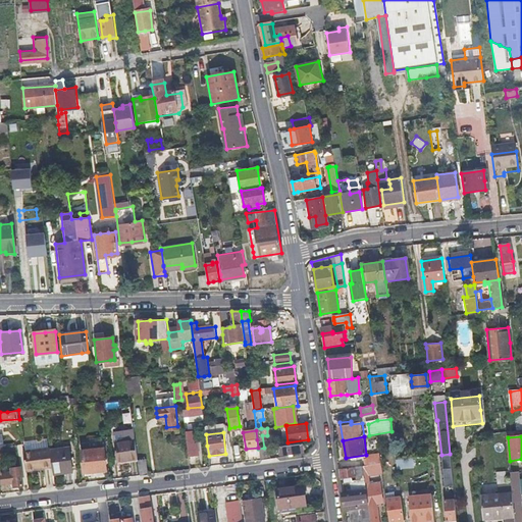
[(189,459),(194,459),(198,458),(196,437),(187,439),(189,459)]
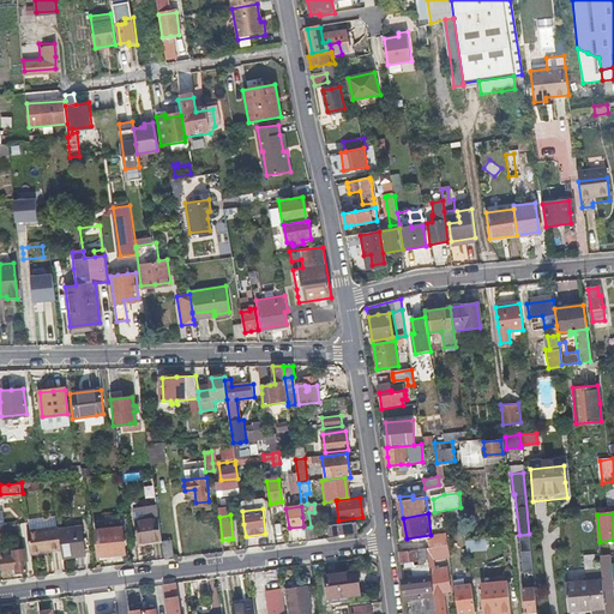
[(157,518),(145,521),(134,522),(137,542),(139,542),(160,539),(157,518)]
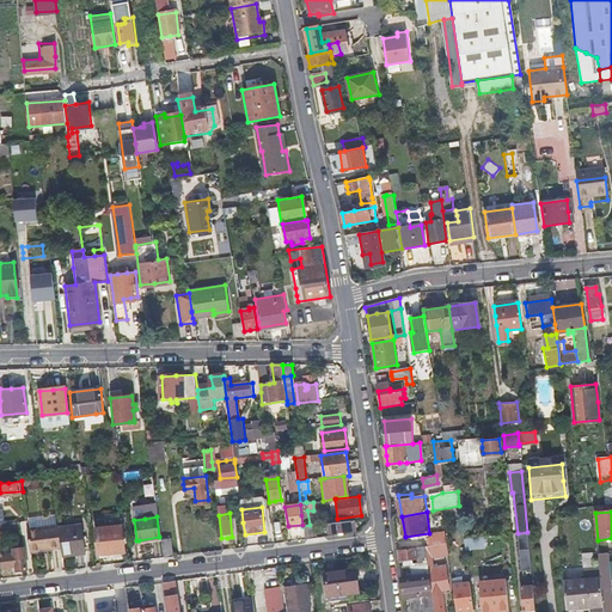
[(325,530),(328,528),(330,528),(330,533),(354,530),(353,519),(324,522),(325,530)]
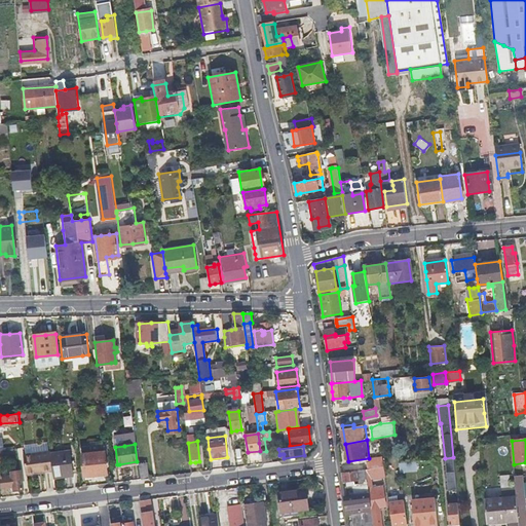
[(103,452),(95,453),(87,454),(86,448),(81,448),(85,478),(106,475),(103,452)]
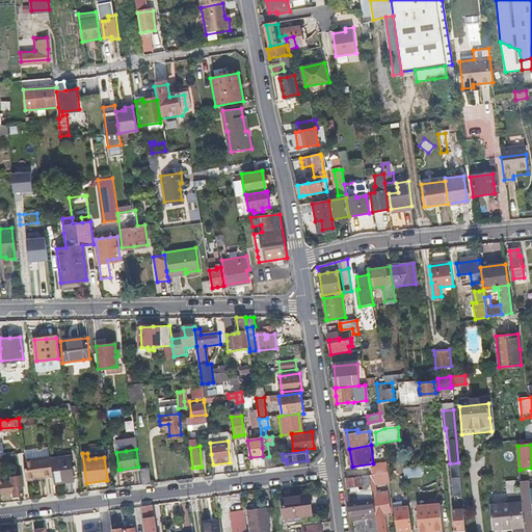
[(263,457),(264,461),(265,469),(275,468),(273,455),(269,456),(263,457)]
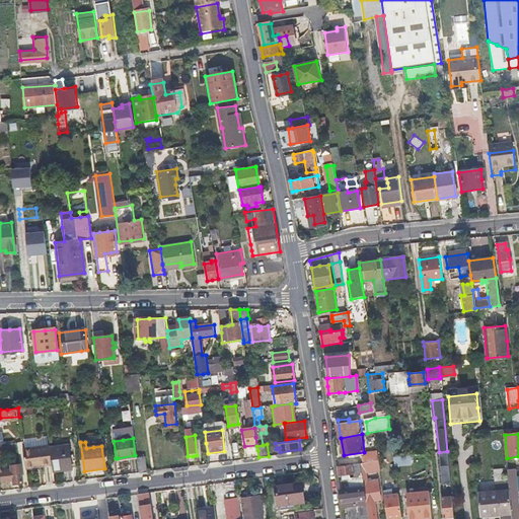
[(51,445),(23,448),(26,468),(38,466),(36,465),(52,463),(51,447),(51,445)]
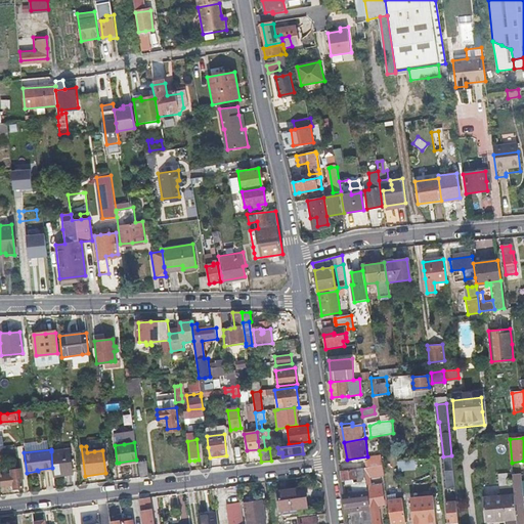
[(53,475),(62,475),(73,474),(70,449),(51,451),(52,468),(53,475)]
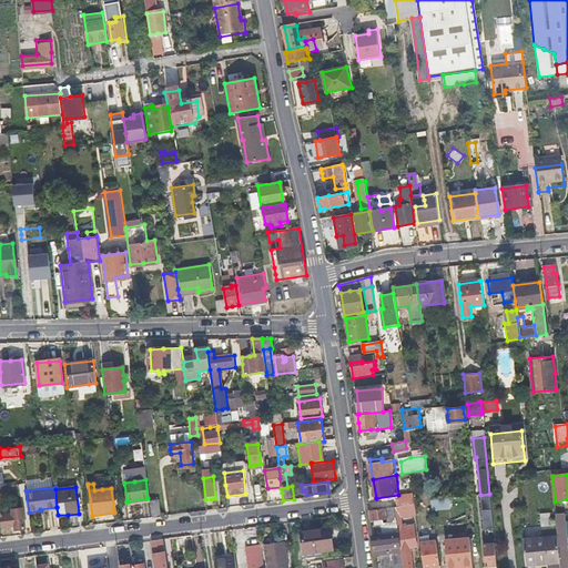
[(536,492),(537,508),(546,507),(545,490),(536,492)]
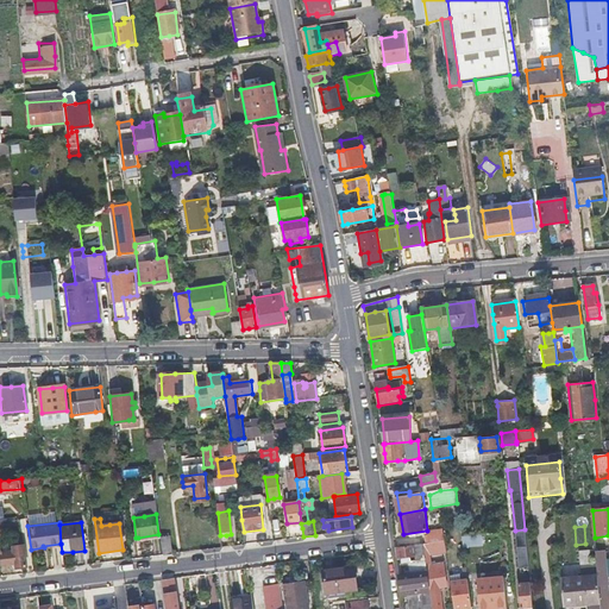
[(525,529),(515,531),(516,546),(518,546),(519,564),(528,563),(525,529)]
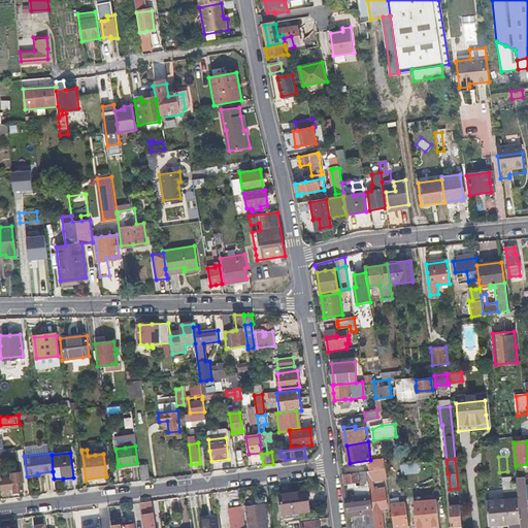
[(418,473),(417,462),(399,463),(400,474),(418,473)]
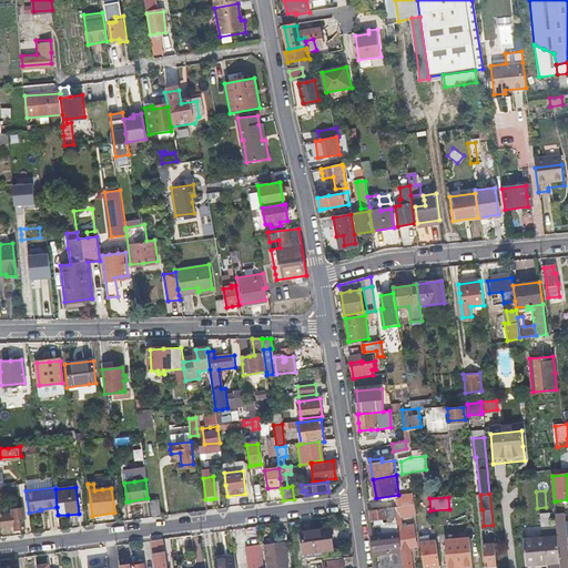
[(159,500),(149,501),(149,503),(151,518),(161,517),(159,500)]
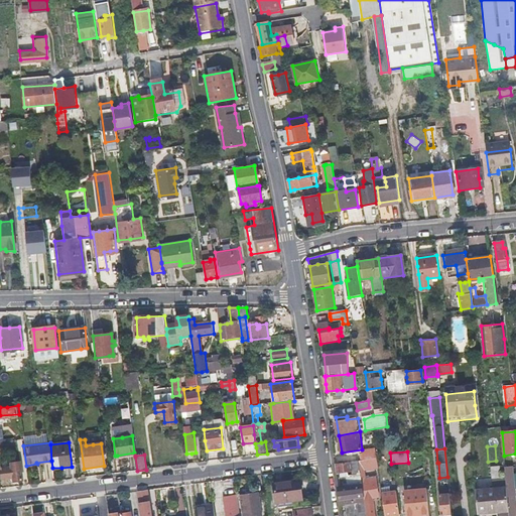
[(376,459),(359,461),(360,470),(367,469),(366,466),(376,465),(376,459)]
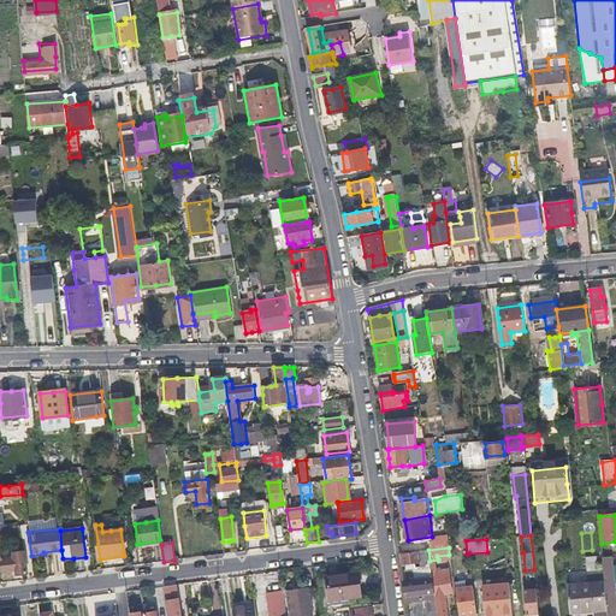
[(428,550),(415,552),(402,554),(402,564),(406,564),(430,562),(430,561),(428,550)]
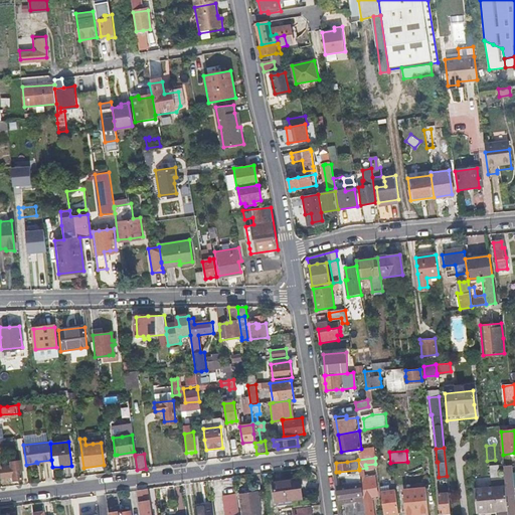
[(13,466),(8,466),(4,467),(5,476),(14,475),(15,479),(23,479),(21,461),(12,461),(13,466)]
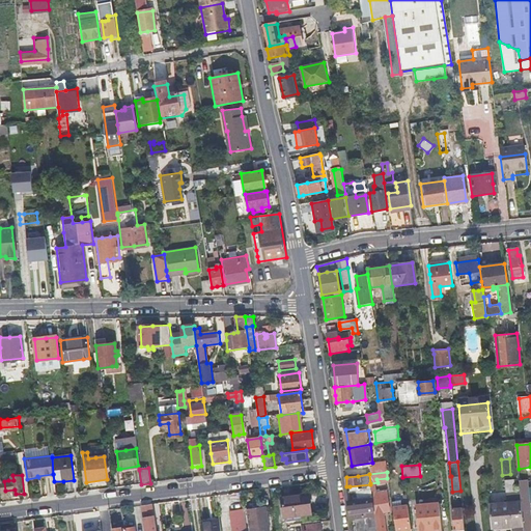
[(513,479),(503,480),(504,493),(514,492),(513,479)]
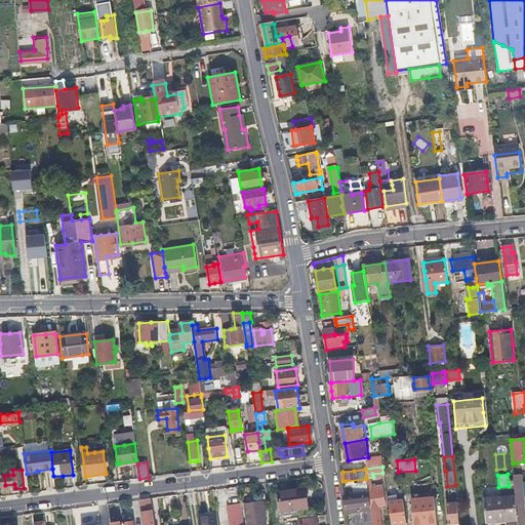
[(514,477),(516,496),(517,524),(524,524),(523,503),(524,503),(522,476),(514,477)]
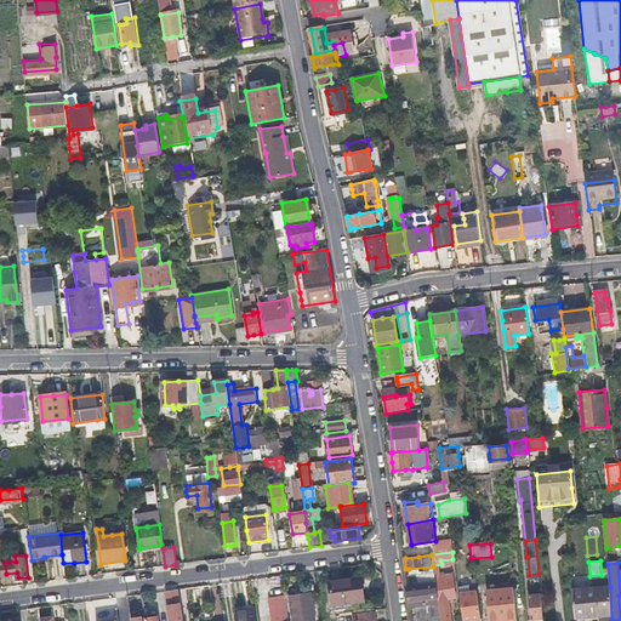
[(417,573),(420,586),(436,584),(436,581),(433,567),(409,569),(409,574),(417,573)]
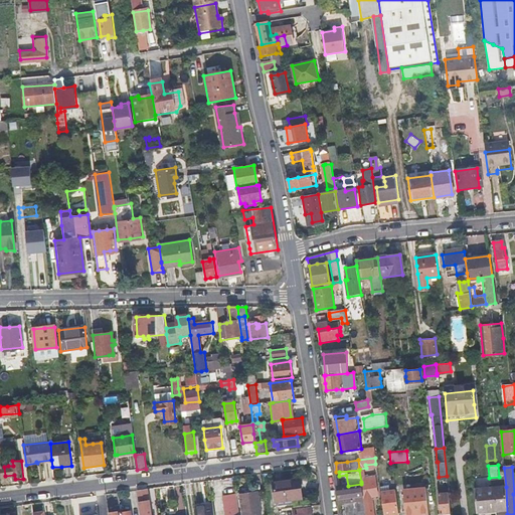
[(298,479),(285,481),(272,483),(275,505),(301,501),(298,479)]
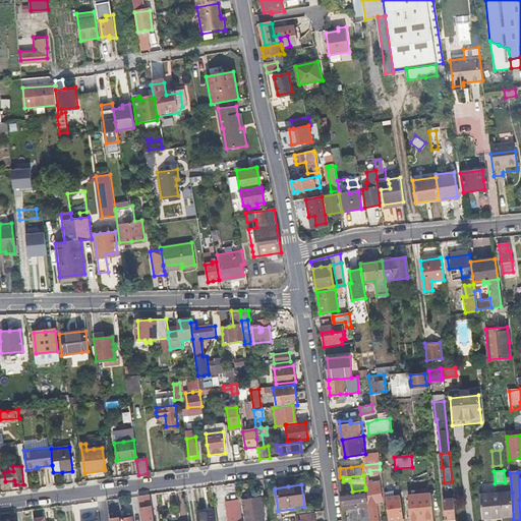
[(380,484),(365,487),(365,489),(368,506),(369,520),(379,520),(377,503),(382,502),(380,484)]
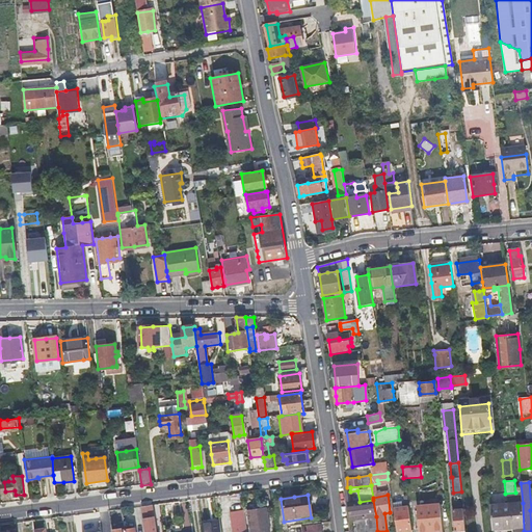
[(360,502),(348,504),(350,519),(351,520),(357,519),(357,520),(358,519),(376,516),(373,500),(360,502)]
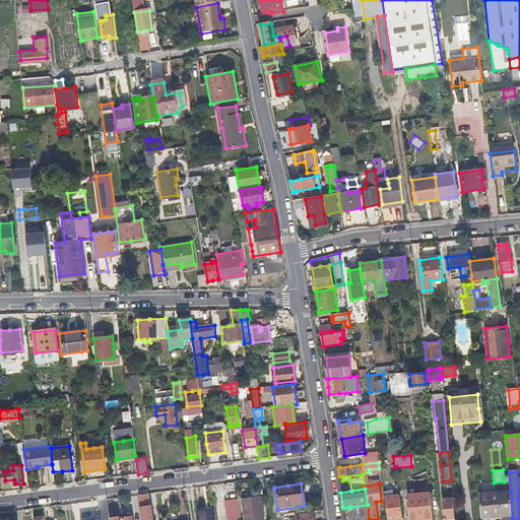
[(512,519),(511,492),(478,495),(480,517),(501,515),(501,519),(512,519)]
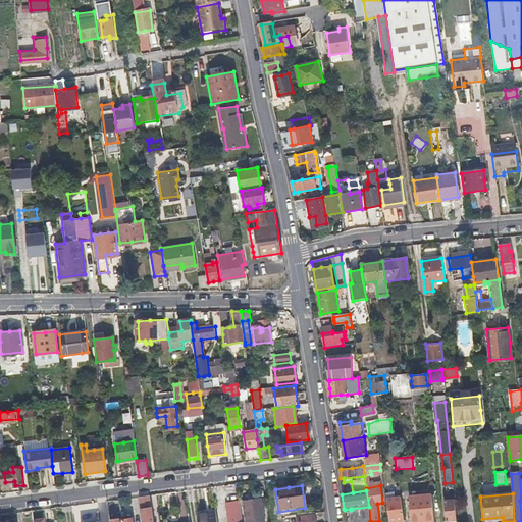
[(139,497),(142,514),(142,521),(153,521),(149,494),(139,497)]
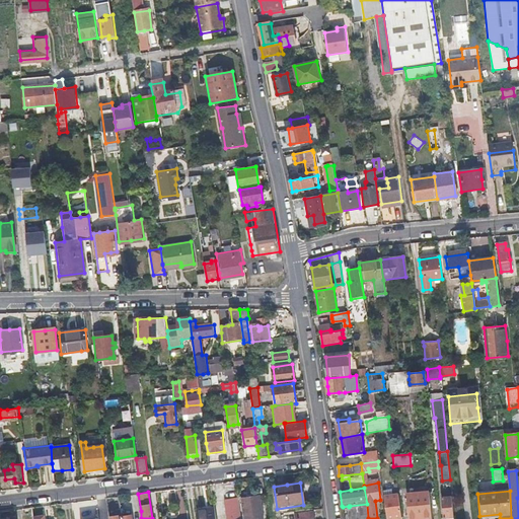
[(428,492),(417,494),(405,495),(408,518),(412,518),(431,517),(428,492)]
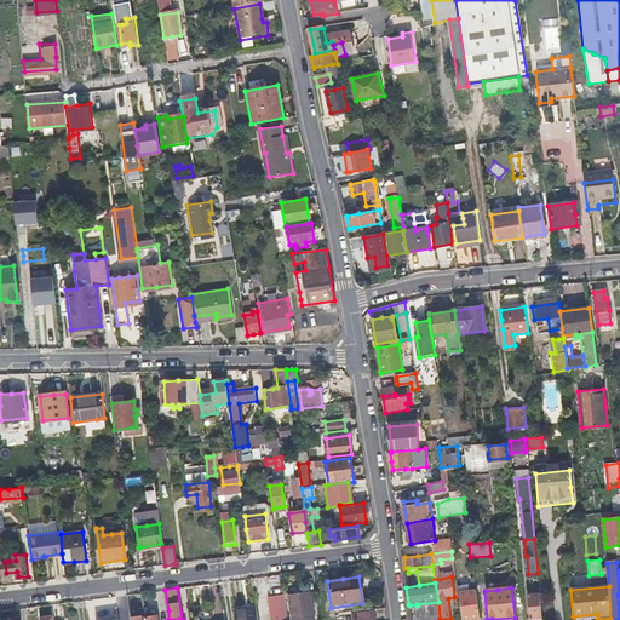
[(478,619),(477,606),(475,590),(458,592),(461,619),(478,619)]
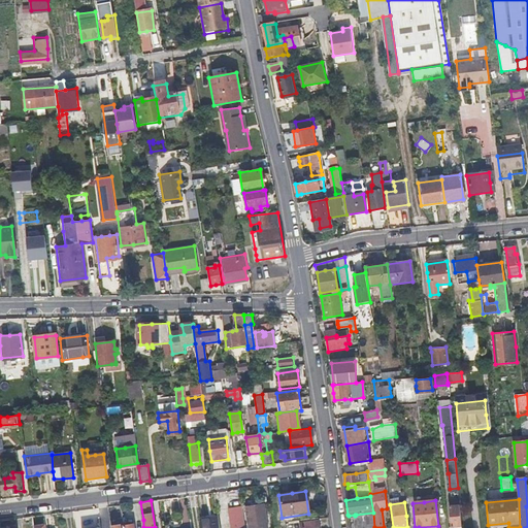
[(459,503),(455,504),(451,504),(453,525),(461,524),(459,503)]
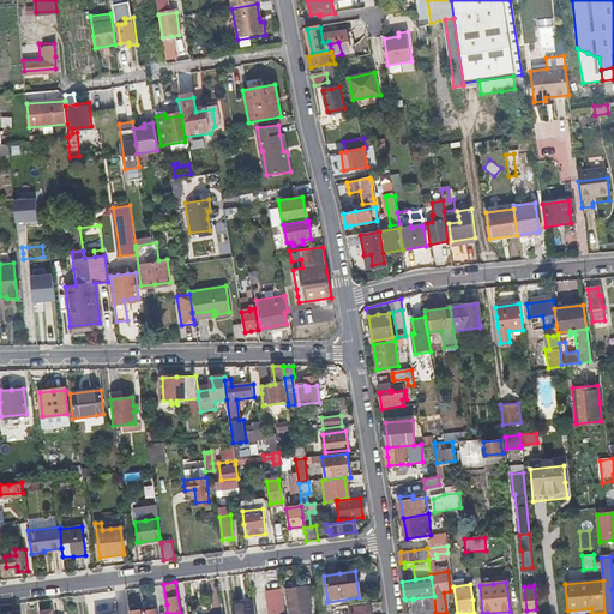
[(305,613),(312,613),(309,600),(307,587),(288,589),(292,613),(305,613)]
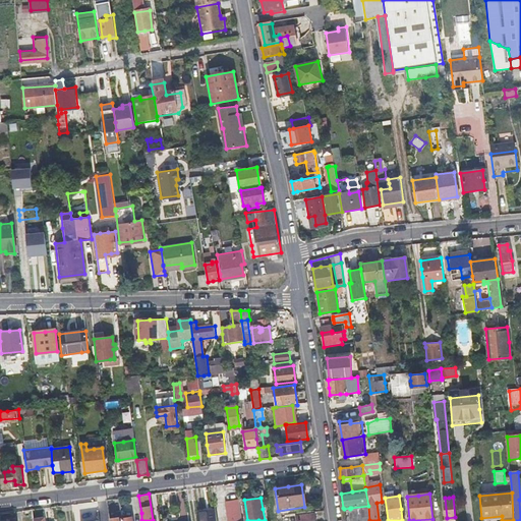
[(241,507),(240,500),(227,502),(228,509),(241,507)]
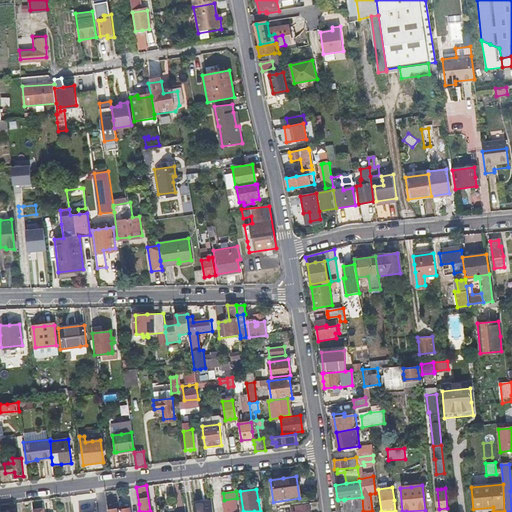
[(345,507),(345,511),(363,511),(362,497),(345,499),(346,507),(345,507)]
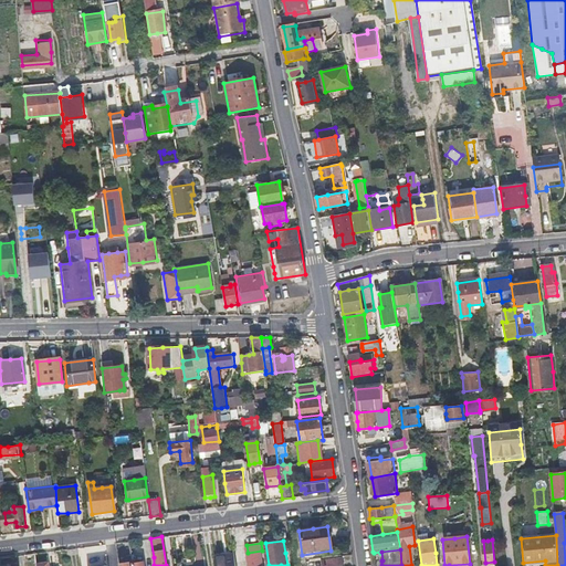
[(263,559),(262,551),(248,553),(249,562),(263,559)]
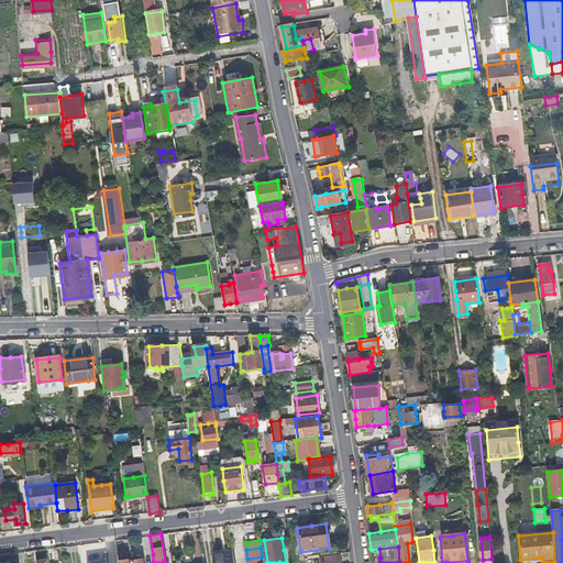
[(234,562),(233,551),(212,554),(213,562),(234,562)]
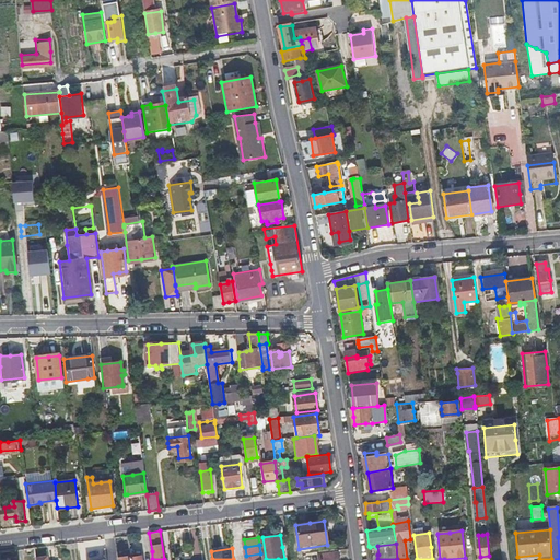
[(337,559),(336,550),(305,556),(305,559),(337,559)]
